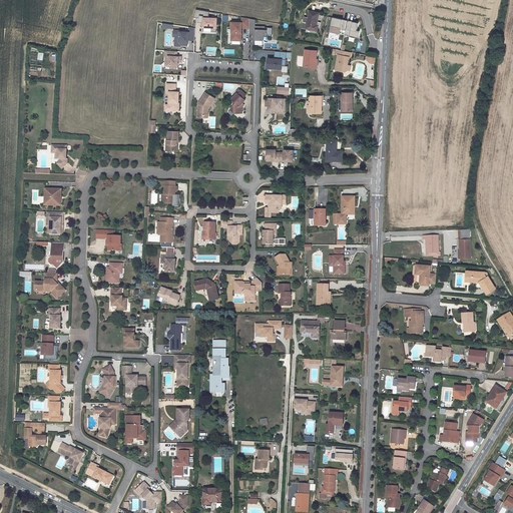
[(206,12),(194,10),(192,18),(201,18),(200,28),(209,28),(209,32),(214,32),(214,19),(206,18),(206,12)]
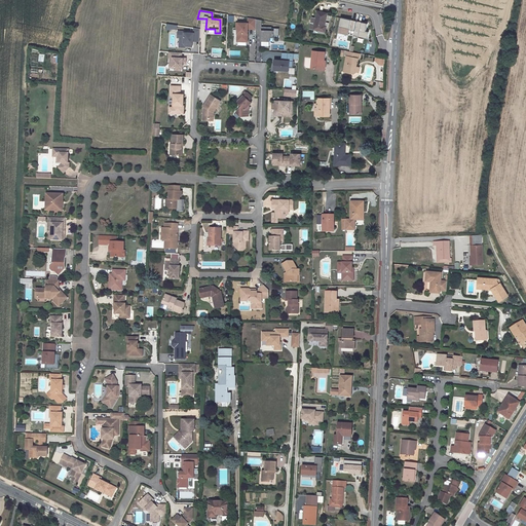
[(325,25),(328,11),(317,10),(315,20),(314,30),(326,32),(327,25),(325,25)]
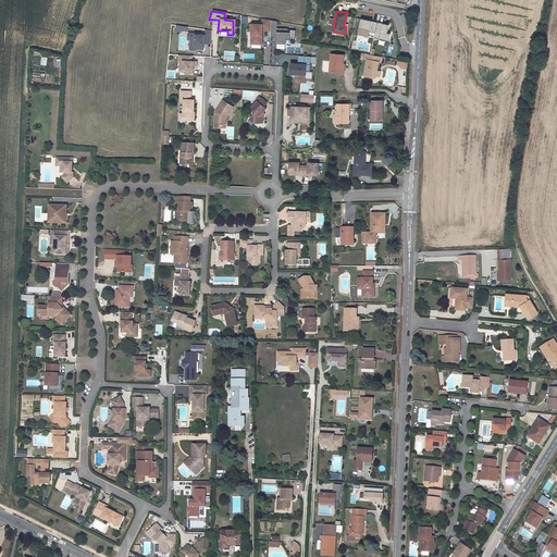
[(269,21),(260,20),(260,25),(248,25),(248,31),(249,31),(249,45),(260,45),(260,36),(259,36),(259,34),(260,34),(260,32),(269,32),(269,21)]
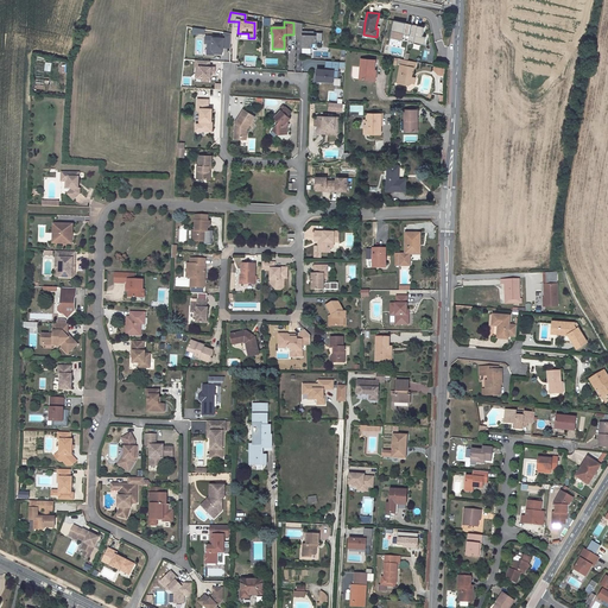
[(409,37),(411,25),(393,21),(390,38),(403,40),(404,36),(409,37)]
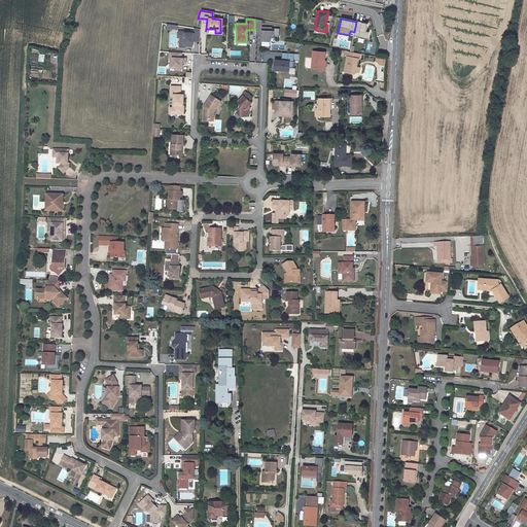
[(254,20),(254,30),(254,34),(260,34),(260,36),(260,42),(270,42),(270,38),(273,38),(273,36),(278,36),(279,29),(271,29),(271,28),(261,28),(261,21),(254,20)]
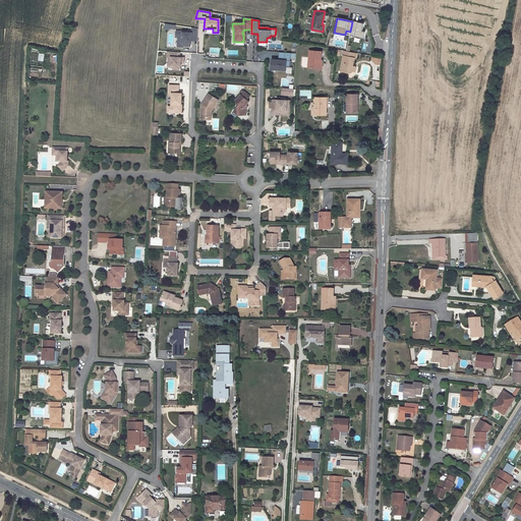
[(362,32),(363,23),(352,21),(350,32),(350,36),(363,39),(365,32),(362,32)]
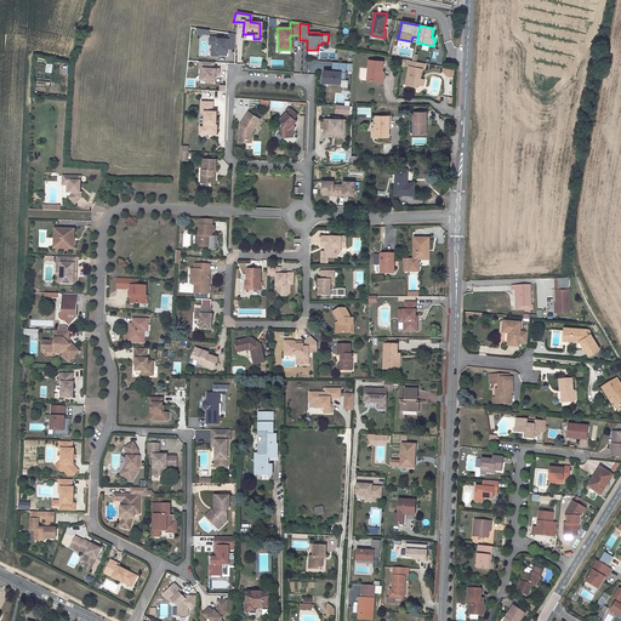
[(233,36),(226,35),(226,41),(215,41),(215,40),(208,40),(208,47),(210,47),(210,53),(216,53),(216,57),(224,57),(224,51),(226,49),(233,49),(233,36)]
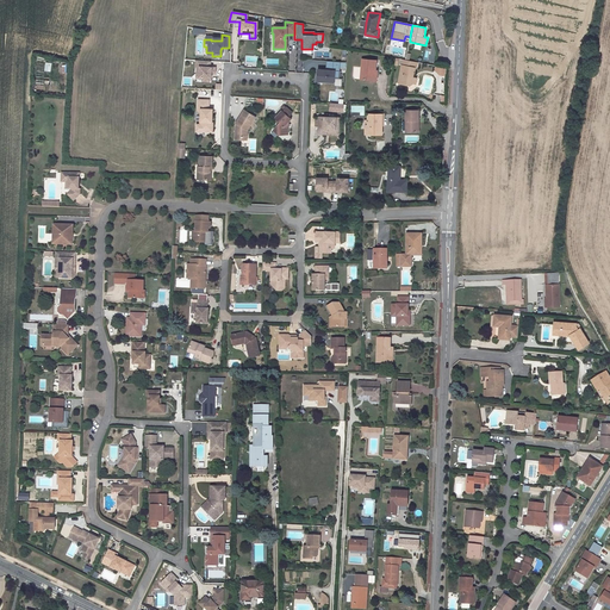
[(359,67),(358,79),(371,80),(371,73),(375,74),(375,64),(374,64),(374,61),(360,60),(359,67)]
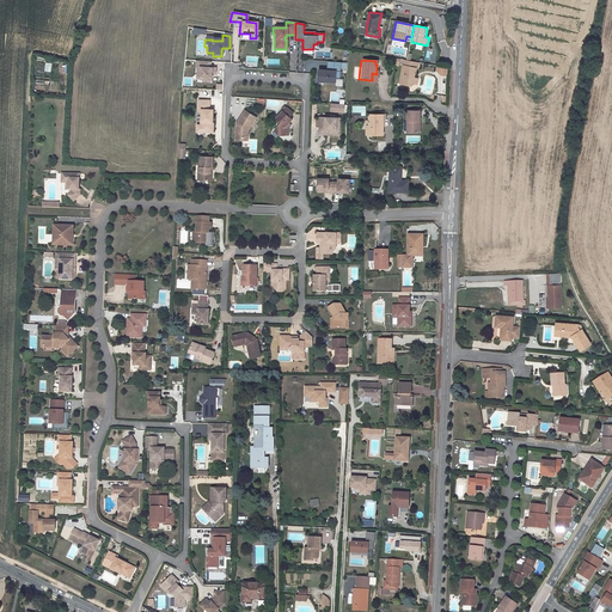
[(414,79),(416,69),(418,69),(420,63),(405,61),(401,85),(411,86),(415,86),(416,80),(414,79)]
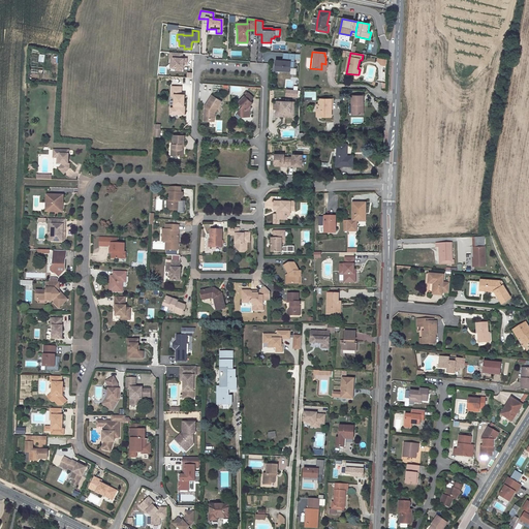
[(181,54),(168,54),(168,59),(169,59),(169,63),(172,63),(172,68),(175,68),(175,71),(181,71),(181,64),(185,64),(185,60),(181,59),(181,54)]
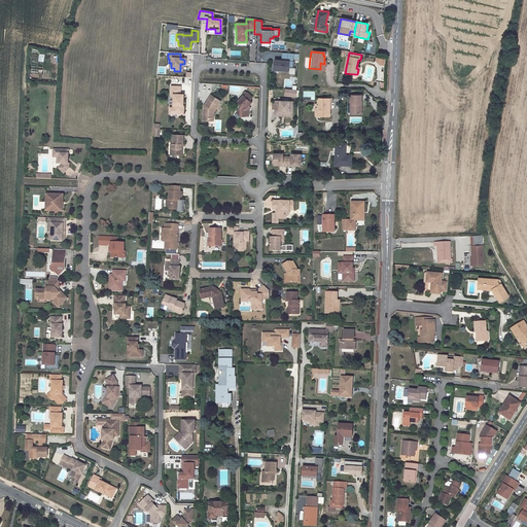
[(292,54),(280,54),(280,61),(279,62),(273,62),(272,69),(277,70),(277,71),(287,72),(287,68),(291,68),(292,54)]
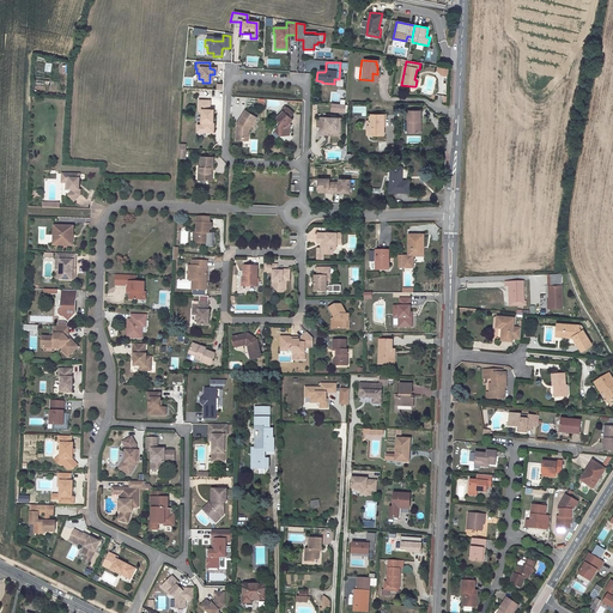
[(200,115),(199,128),(198,129),(198,132),(199,134),(212,135),(213,110),(210,110),(210,102),(198,102),(198,113),(200,115)]
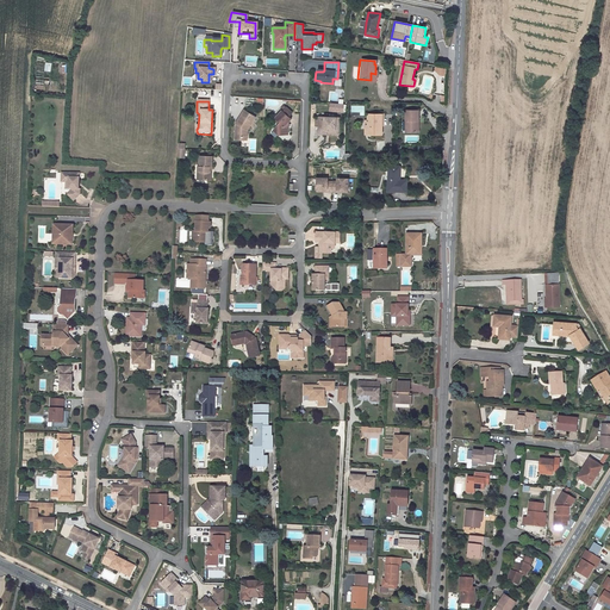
[(329,101),(328,111),(342,113),(343,104),(329,101)]
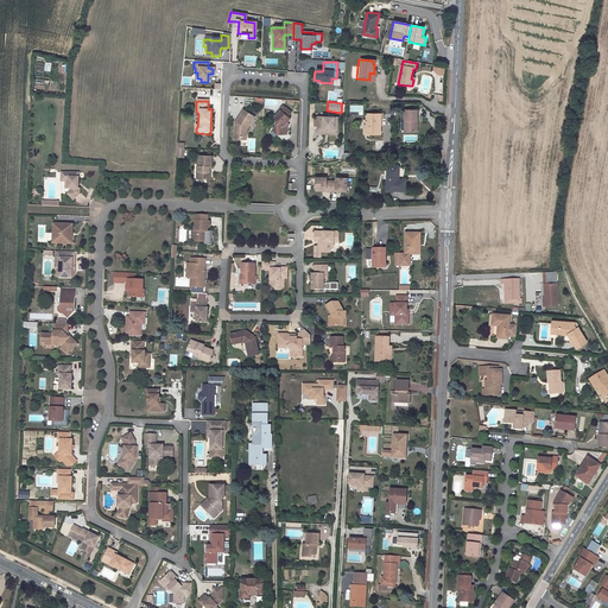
[(278,124),(271,131),(277,137),(286,137),(285,124),(290,120),(287,118),(280,111),(273,119),(278,124)]
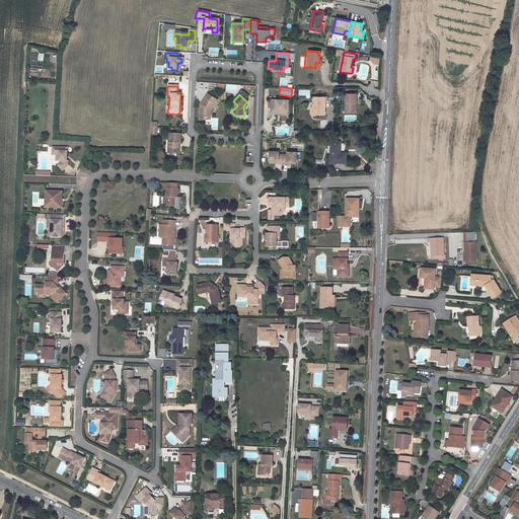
[(347,94),(346,114),(353,114),(353,102),(356,102),(356,94),(347,94)]
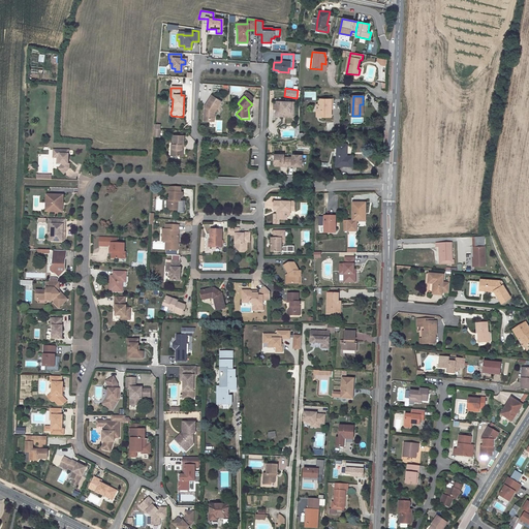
[(220,102),(210,97),(207,102),(217,107),(220,102)]
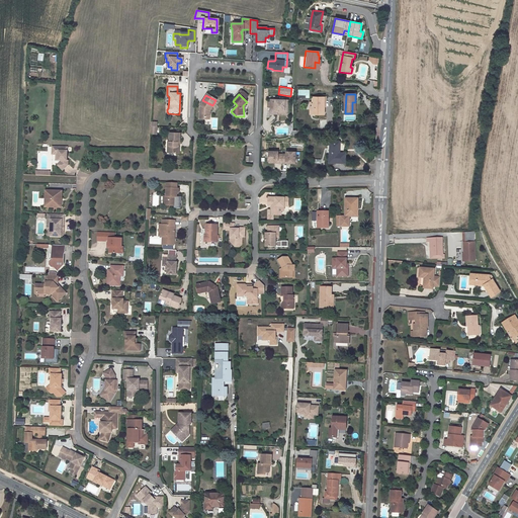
[(314,102),(314,114),(325,114),(325,97),(314,97),(314,102)]
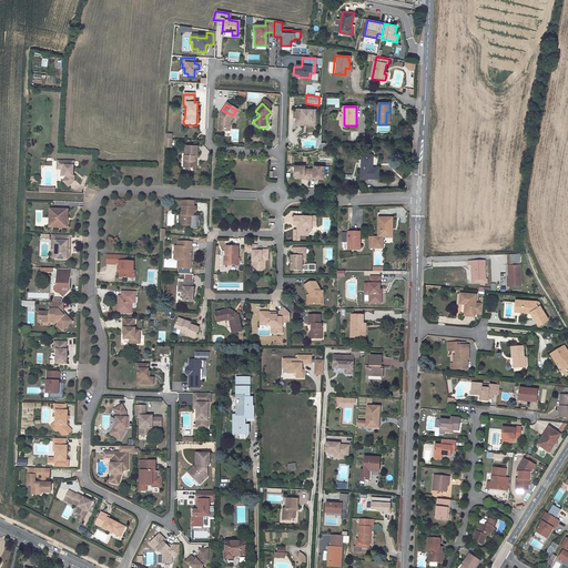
[(219,117),(217,131),(229,131),(229,123),(233,115),(222,110),(219,117)]
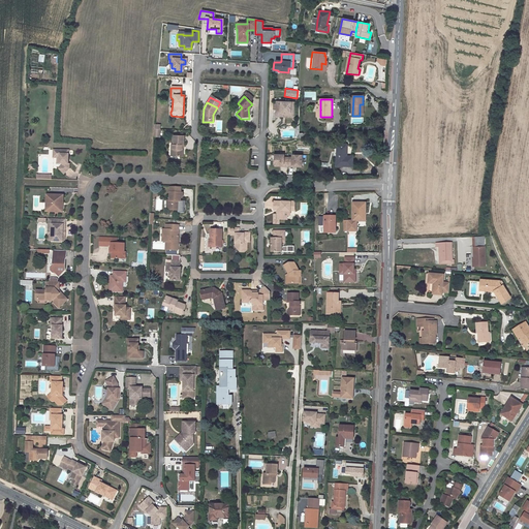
[(289,102),(275,102),(275,105),(272,105),(272,111),(275,111),(275,117),(280,117),(280,113),(289,113),(289,102)]
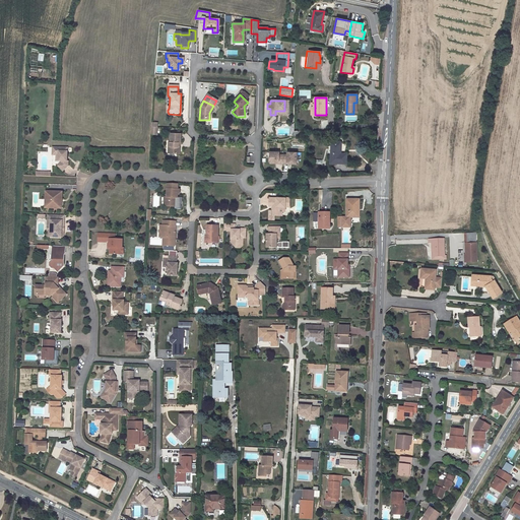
[(287,101),(284,101),(284,111),(275,111),(275,115),(287,115),(287,101)]
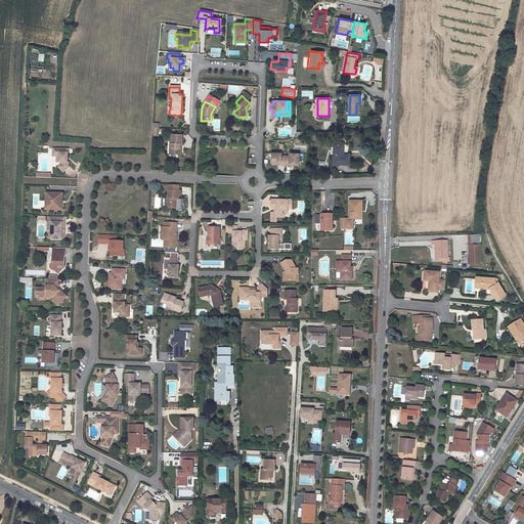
[(170,144),(170,156),(180,156),(182,144),(181,135),(171,135),(170,144)]
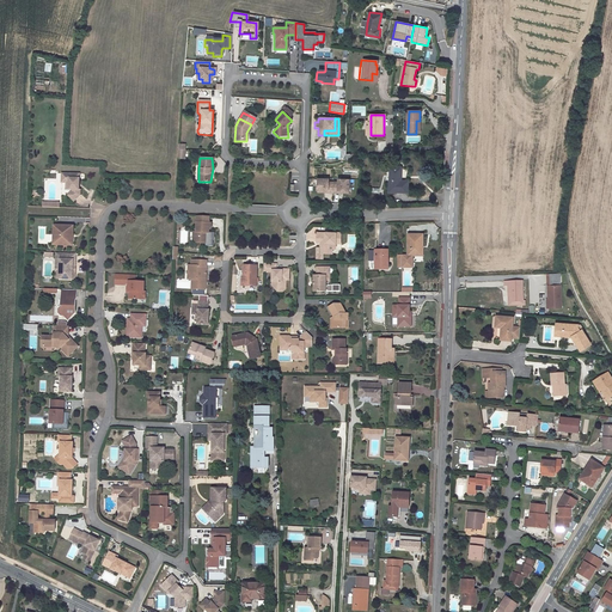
[(390,191),(408,193),(408,182),(401,181),(402,167),(390,166),(390,191)]
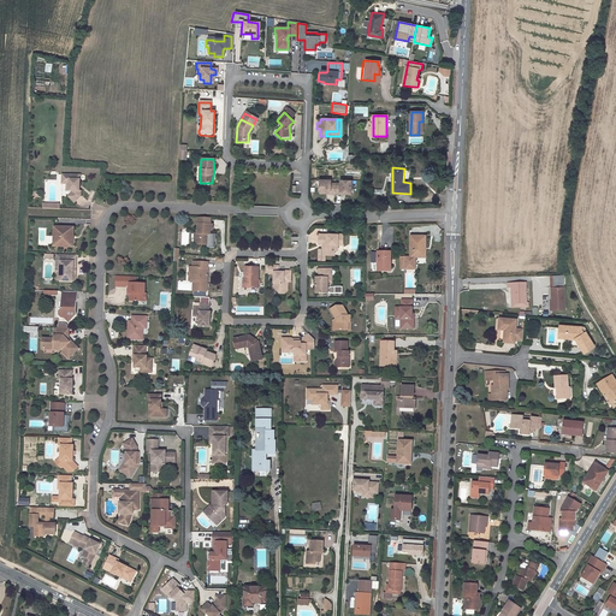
[(80,175),(63,173),(61,183),(66,183),(69,183),(69,190),(72,190),(72,191),(69,196),(73,202),(81,196),(81,190),(80,190),(80,175)]
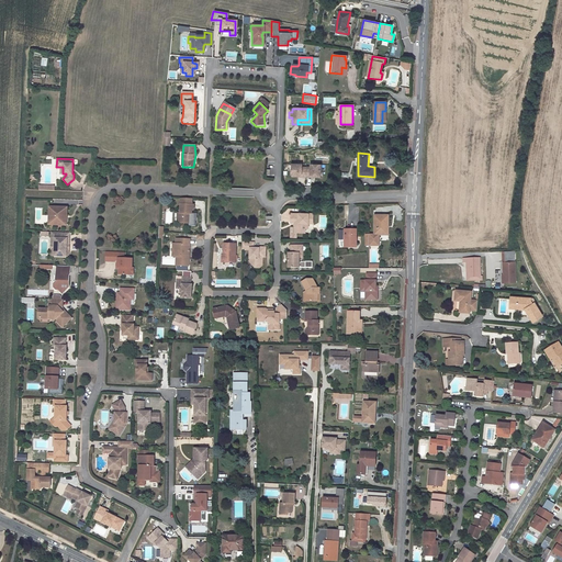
[(301,175),(301,177),(306,177),(306,167),(302,167),(302,165),(292,164),(291,175),(301,175)]
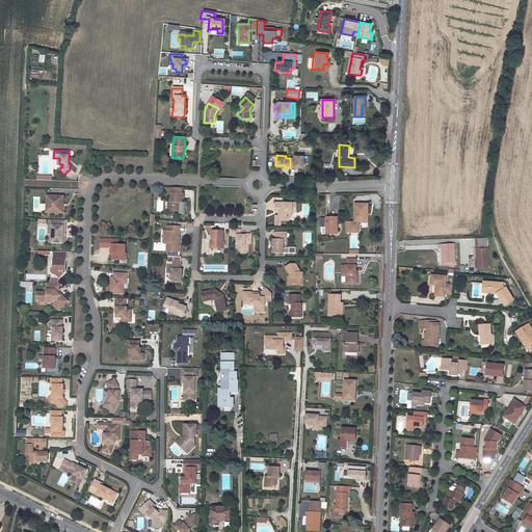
[(290,158),(290,167),(294,167),(294,165),(303,165),(303,156),(294,156),(294,158),(290,158)]
